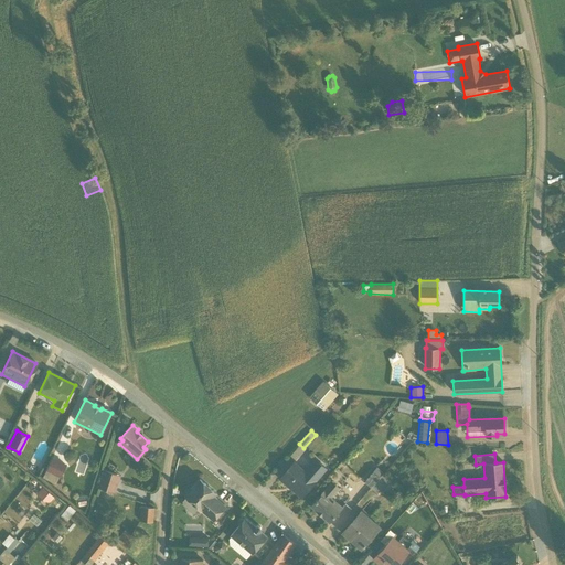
[(41,478),(54,484),(66,465),(51,457),(41,478)]
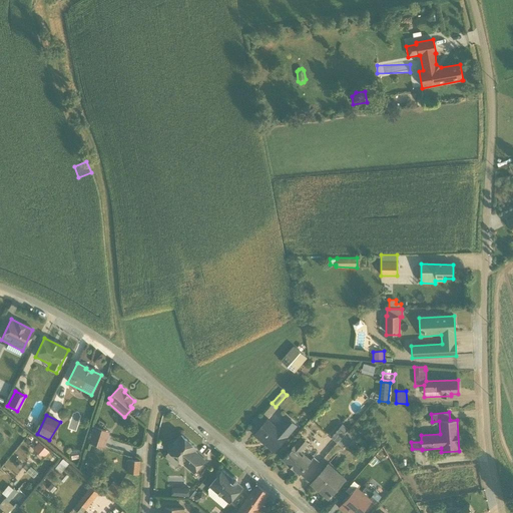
[(268,419),(254,435),(274,451),(296,425),(287,417),(277,427),(268,419)]
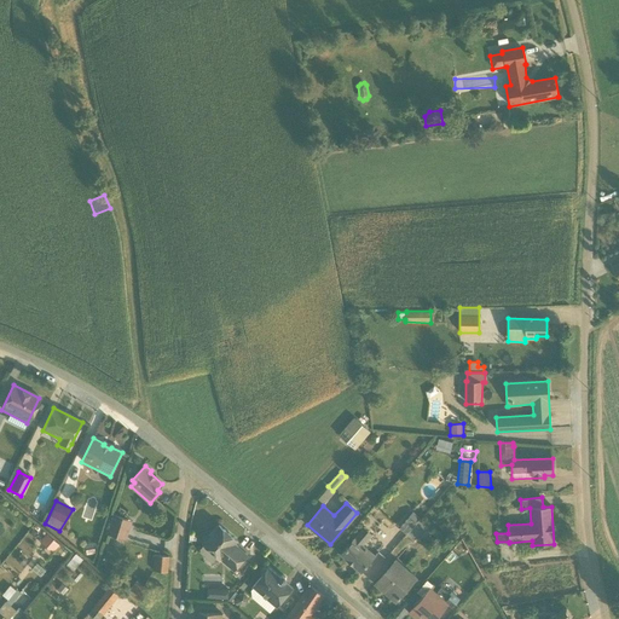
[(411,514),(398,527),(405,534),(418,519),(411,514)]
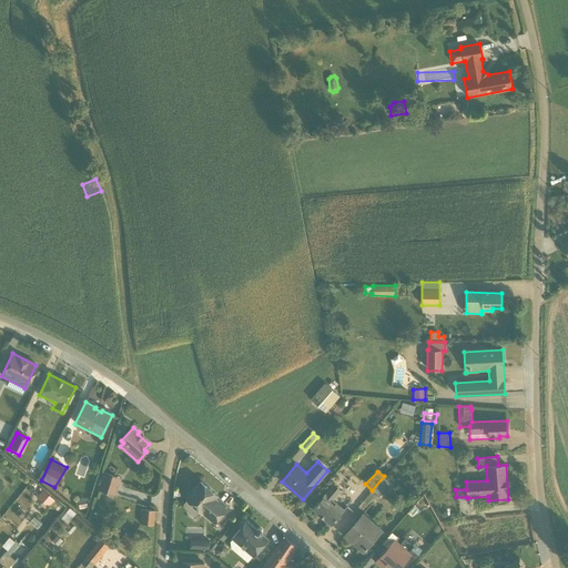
[(123,478),(107,473),(101,492),(118,496),(123,478)]
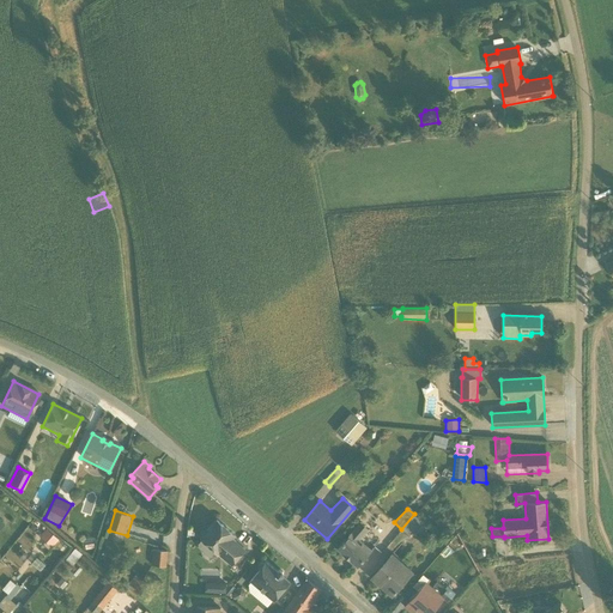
[(414,514),(401,529),(408,535),(416,528),(422,534),(429,527),(414,514)]
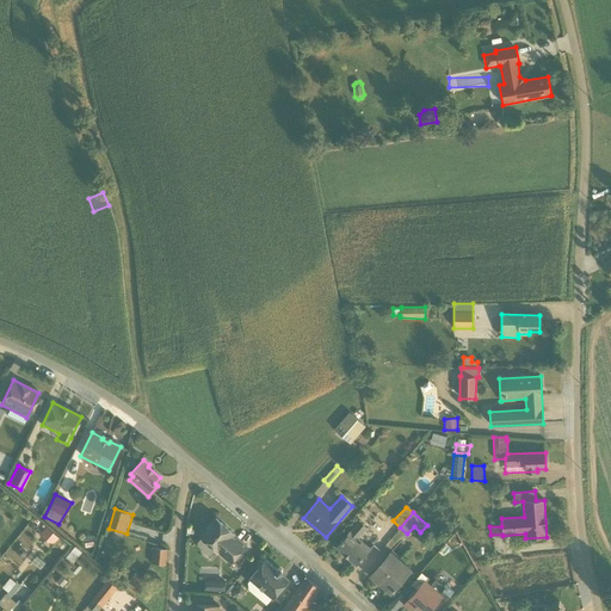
[(216,551),(230,563),(244,548),(232,537),(234,535),(216,518),(201,536),(202,538),(198,543),(198,545),(210,556),(213,556),(216,551)]
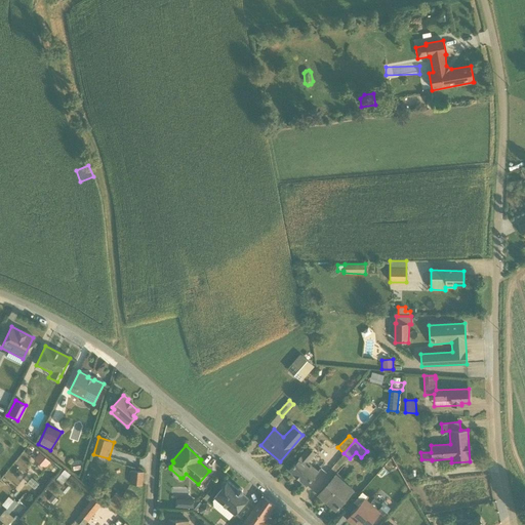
[(316,453),(309,448),(289,470),(295,475),(294,476),(299,480),(299,479),(306,485),(318,471),(308,462),(316,453)]
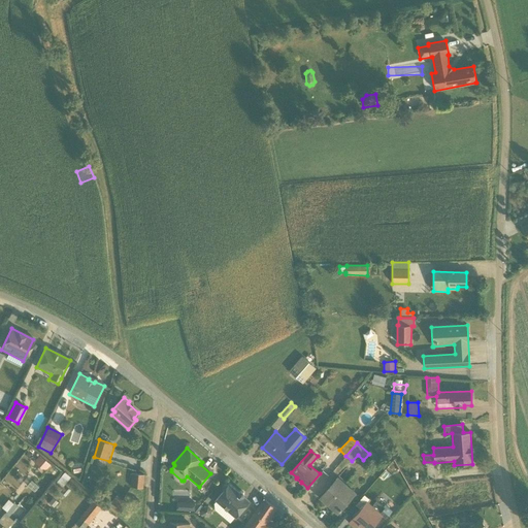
[(33,463),(43,472),(50,465),(39,456),(33,463)]
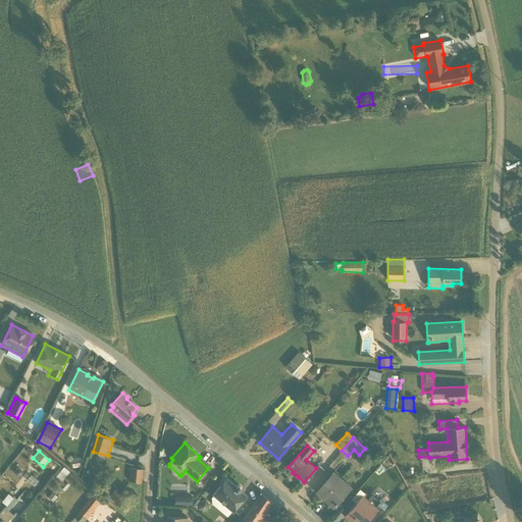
[(71,463),(71,468),(80,466),(79,461),(80,461),(79,458),(77,457),(74,456),(71,457),(69,459),(69,460),(69,463),(71,463)]
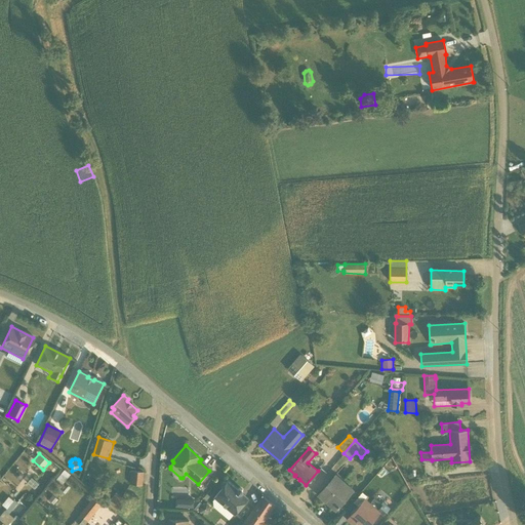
[(64,470),(54,480),(61,484),(69,475),(64,470)]
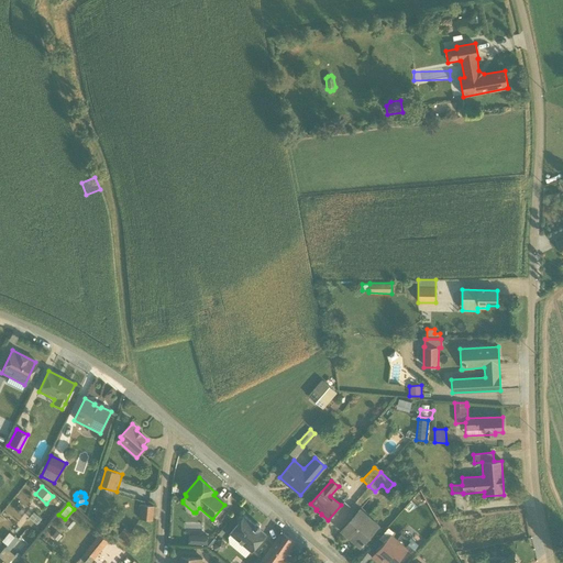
[(141,505),(139,519),(152,520),(154,506),(141,505)]
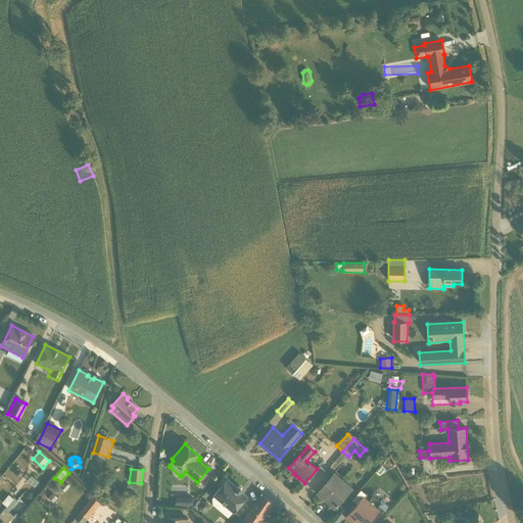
[(352,488),(335,473),(317,493),(334,509),(352,488)]
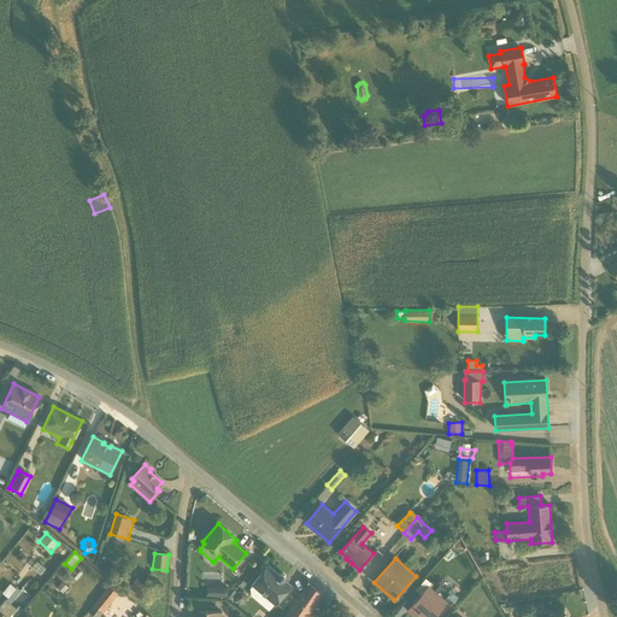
[(251,595),(269,611),(274,605),(275,605),(291,586),(285,581),(285,577),(283,575),(281,574),(278,575),(268,566),(252,585),(252,586),(251,588),(251,595)]
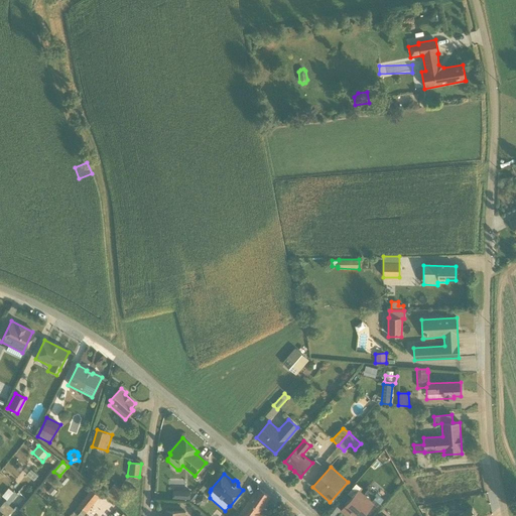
[(354,486),(337,505),(341,509),(358,490),(354,486)]
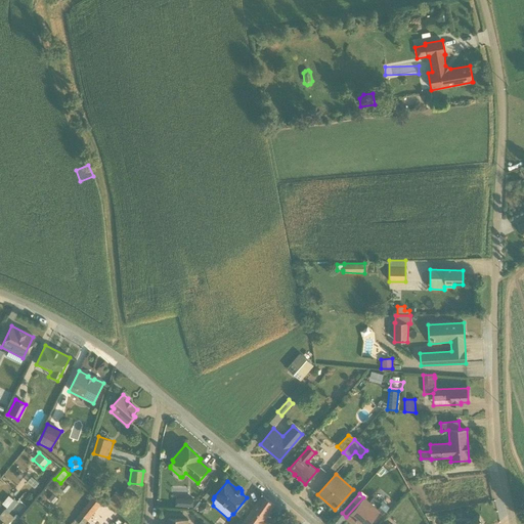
[(51,494),(47,499),(52,504),(56,498),(51,494)]
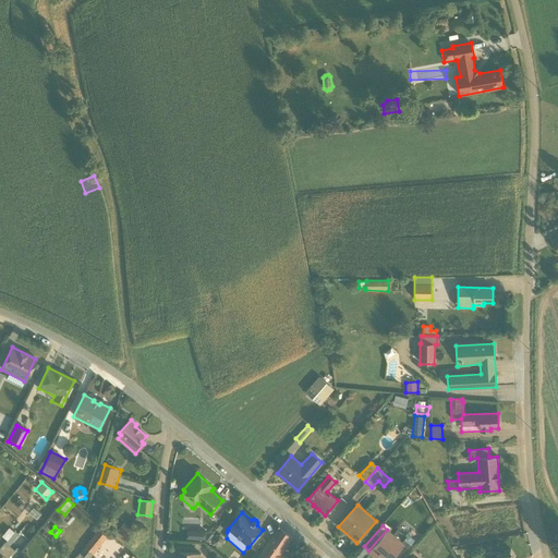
[(89,557),(110,533),(101,526),(80,553),(85,557),(89,557)]
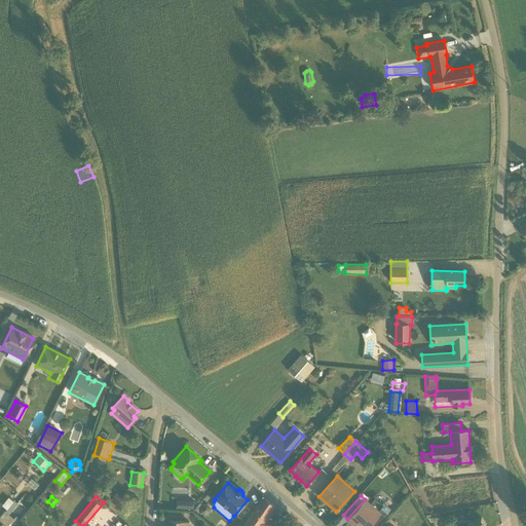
[(123,504),(114,496),(108,503),(117,512),(123,504)]
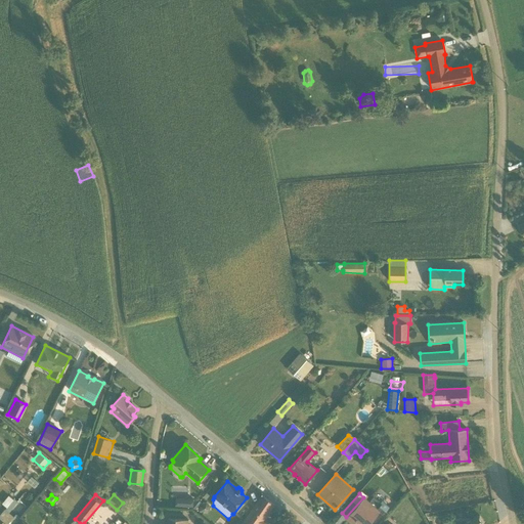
[(269,523),(265,519),(274,505),(262,495),(242,523),(269,523)]
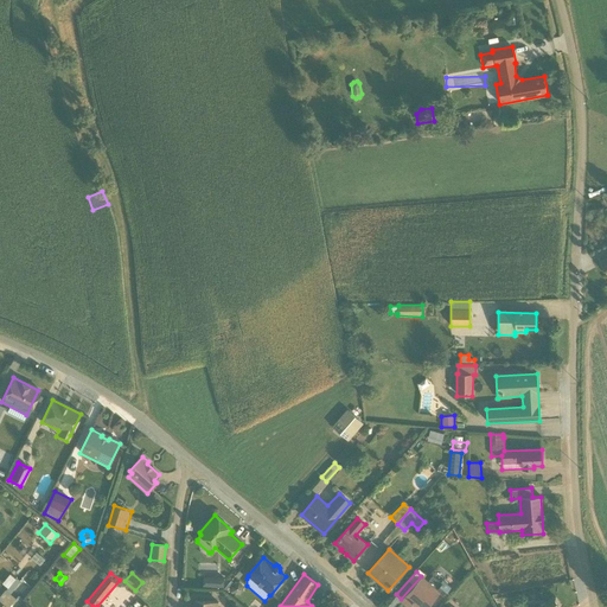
[(8,594),(18,582),(8,575),(1,583),(6,588),(5,590),(4,590),(0,594),(0,606),(14,606),(11,605),(16,600),(8,594)]
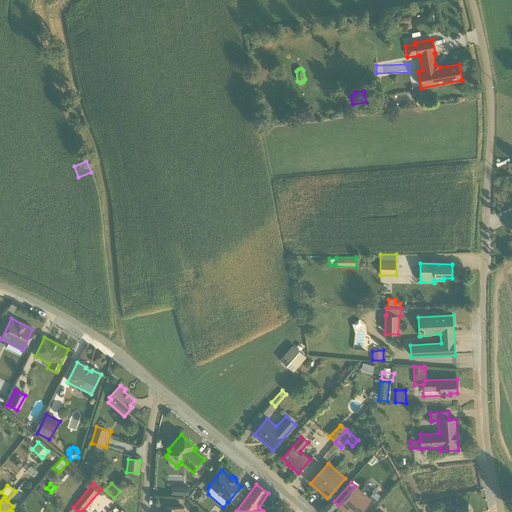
[(371,491),(365,485),(361,490),(356,486),(337,507),(343,511),(345,511),(347,510),(348,511),(360,511),(370,500),(374,503),(380,495),(373,489),(371,491)]
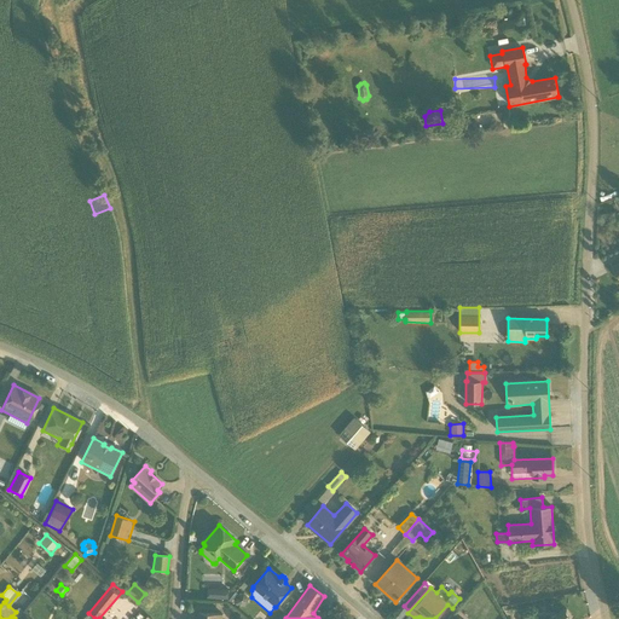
[(227,590),(207,589),(207,599),(227,599),(227,590)]
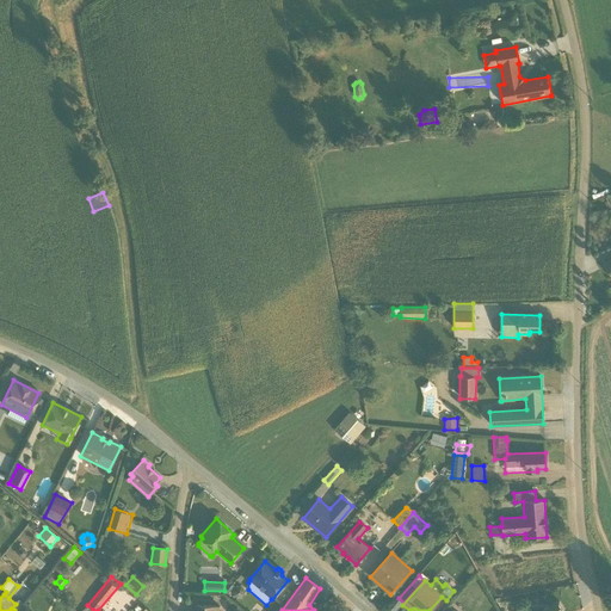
[(236,599),(241,598),(245,594),(245,590),(241,586),(235,586),(232,591),(233,596),(236,599)]
